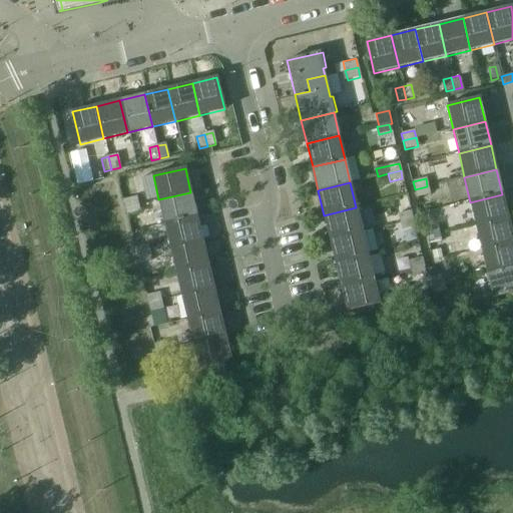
[(427,186),(415,189),(417,197),(429,194),(427,186)]
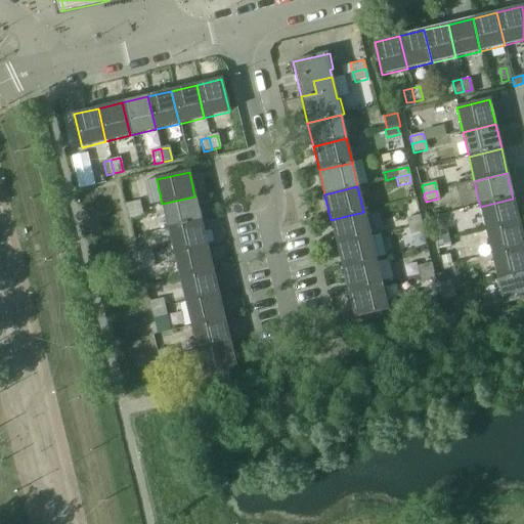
[(194,197),(162,204),(168,228),(201,220),(194,197)]
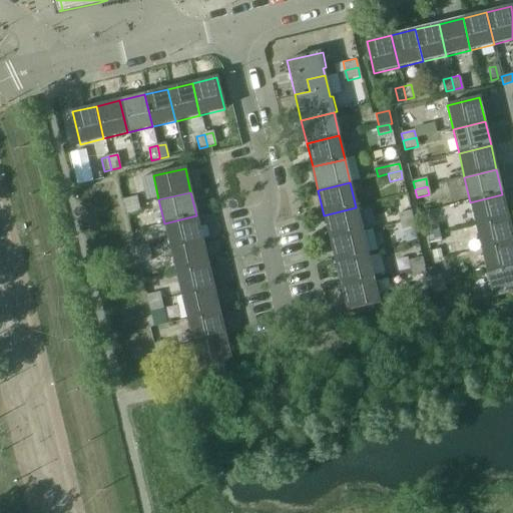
[(502,194),(470,202),(476,226),(508,218),(502,194)]
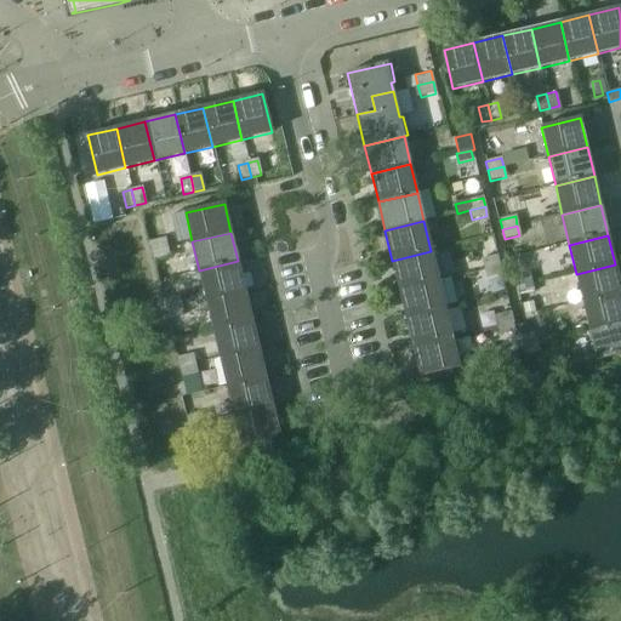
[(165,239),(149,243),(152,251),(166,248),(165,239)]
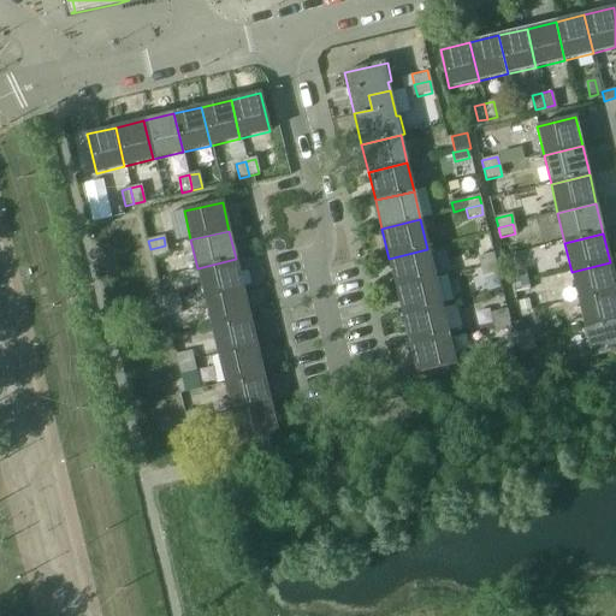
[(165,246),(150,249),(153,260),(167,256),(165,246)]
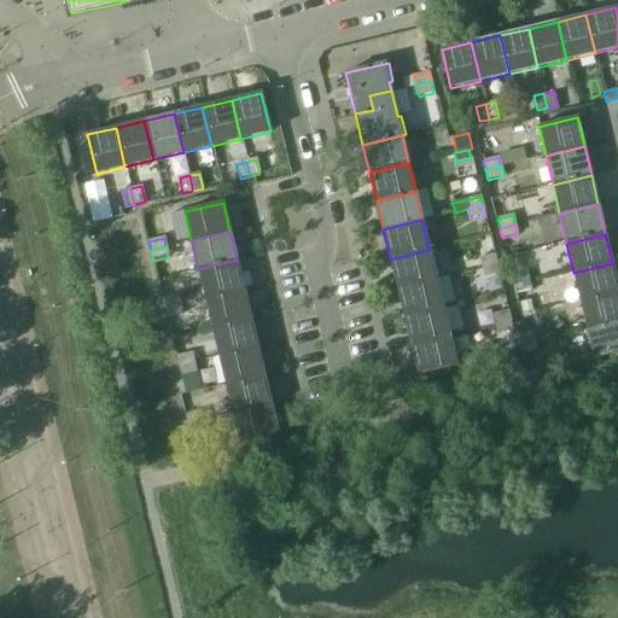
[(429,250),(390,260),(397,287),(436,279),(429,250)]
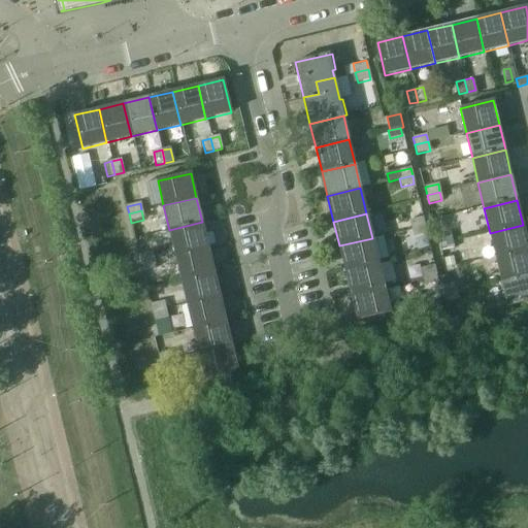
[(409,221),(411,229),(424,226),(422,218),(409,221)]
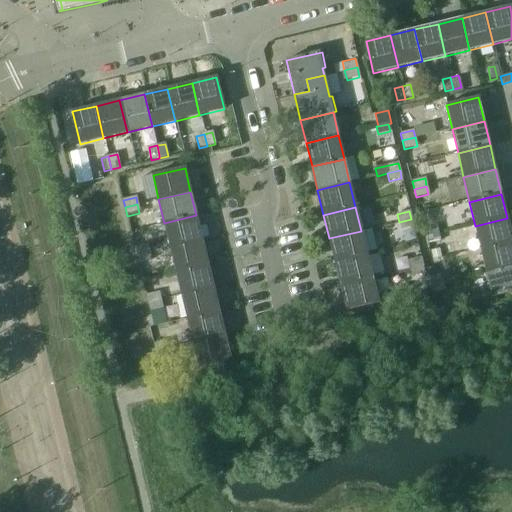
[(196,215),(164,223),(170,247),(202,239),(196,215)]
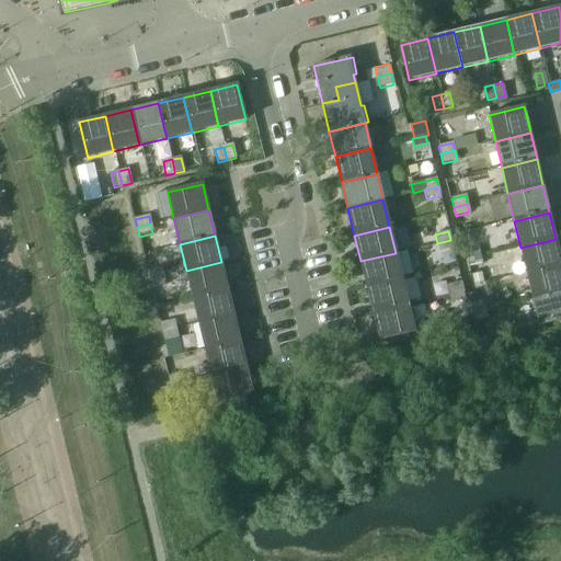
[(560,261),(556,239),(521,248),(527,273),(560,264),(560,261)]
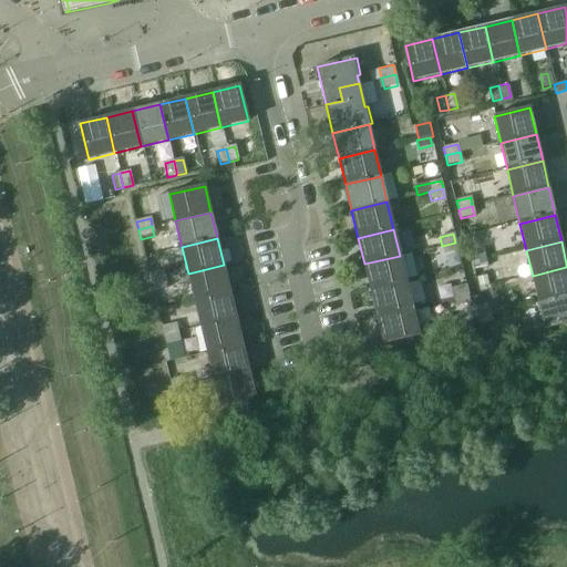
[(455,243),(442,246),(444,255),(457,251),(455,243)]
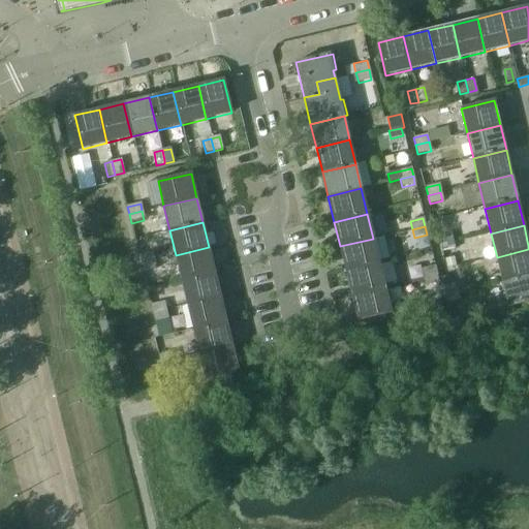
[(438,237),(440,245),(453,242),(450,234),(438,237)]
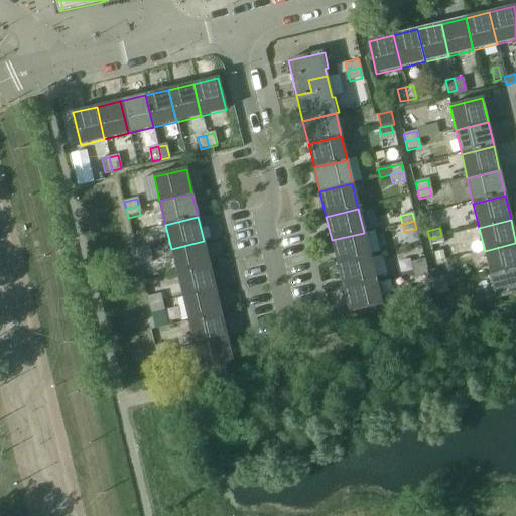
[(364,233),(332,240),(338,264),(370,256),(364,233)]
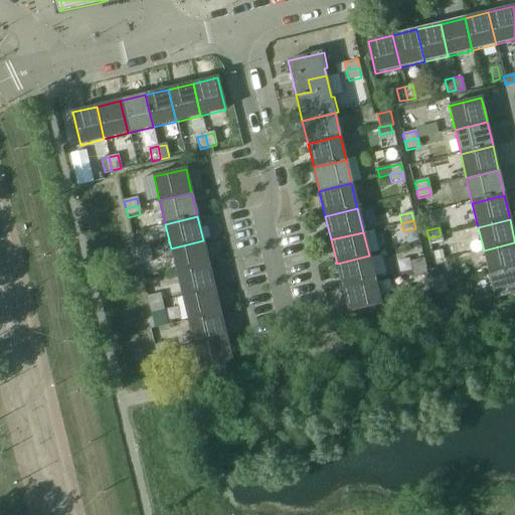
[(430,246),(443,243),(441,235),(428,238),(430,246)]
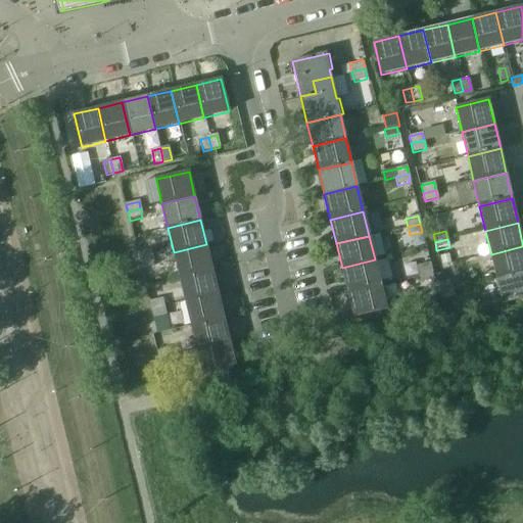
[(206,244),(174,252),(179,277),(211,269),(206,244)]
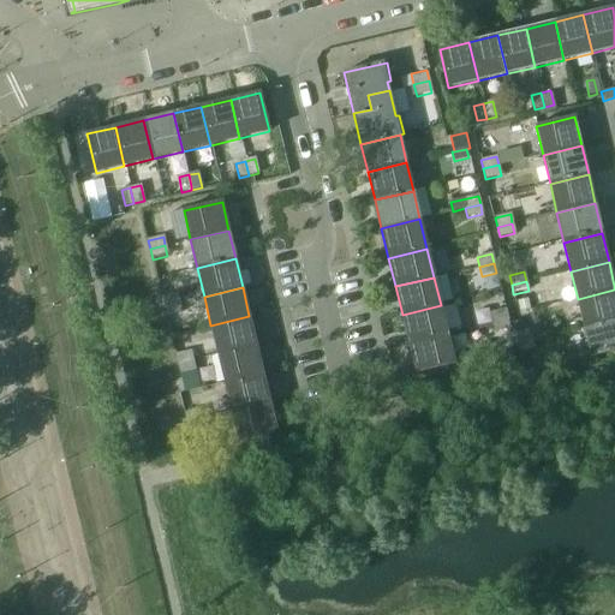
[(614,290),(578,299),(584,328),(614,320),(614,290)]
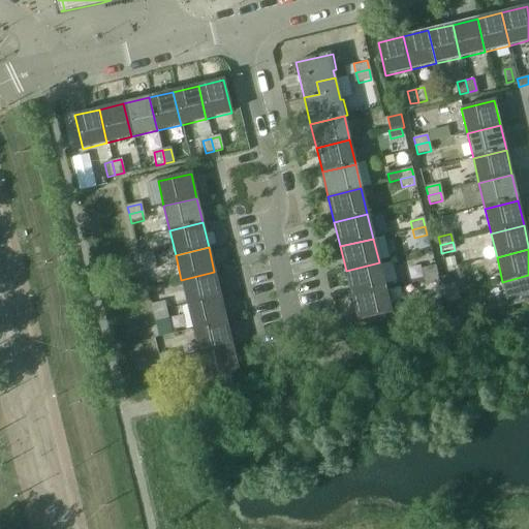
[(152,253),(138,255),(141,262),(154,259),(152,253)]
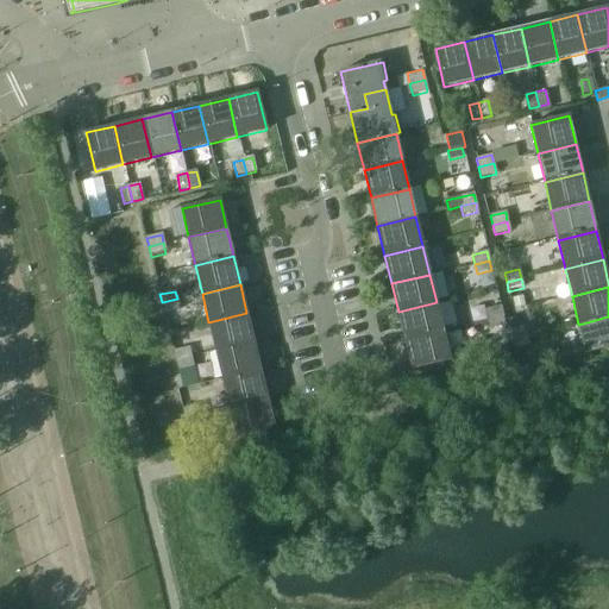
[(177,299),(162,302),(164,313),(180,309),(177,299)]
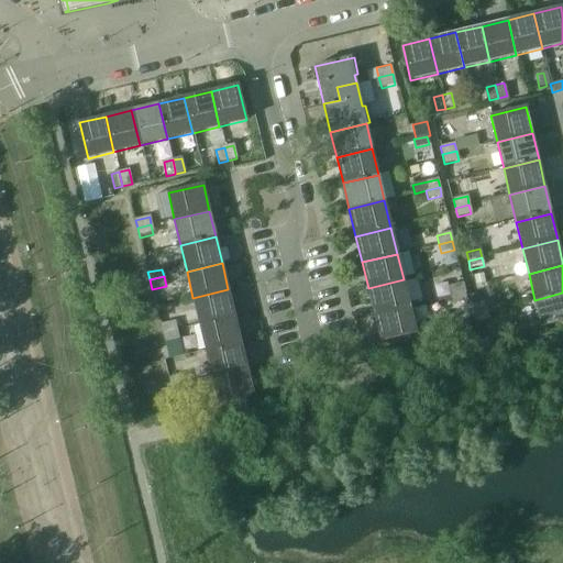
[(404,279),(368,288),(374,313),(409,305),(404,279)]
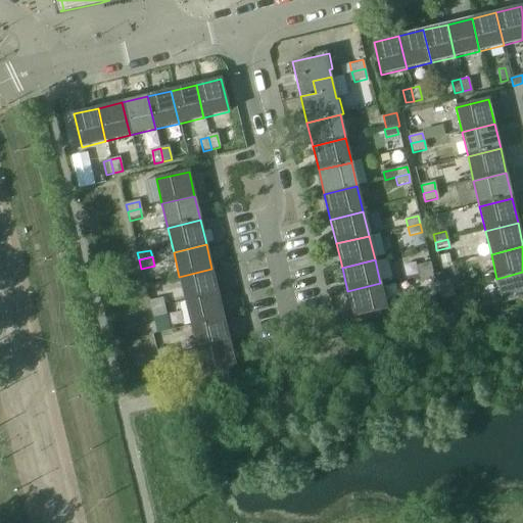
[(431,271),(430,264),(417,267),(419,274),(431,271)]
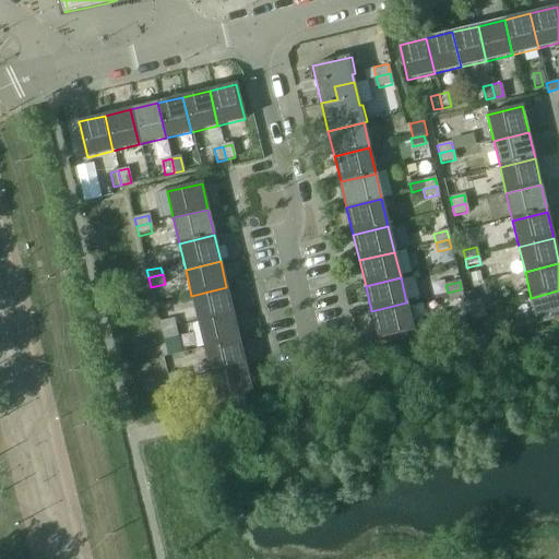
[(226,287),(191,296),(198,322),(233,313),(226,287)]
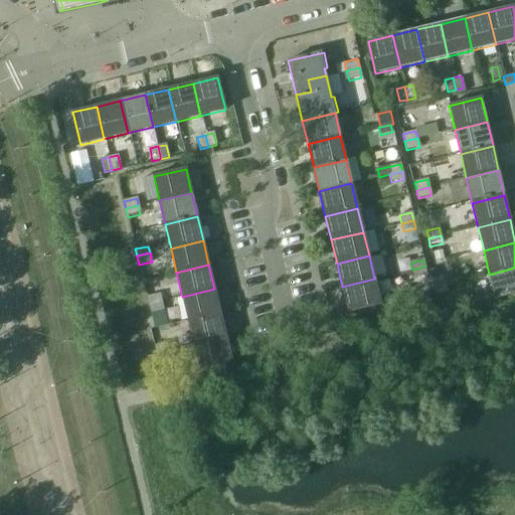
[(426,272),(424,267),(412,270),(414,278),(427,276),(426,272)]
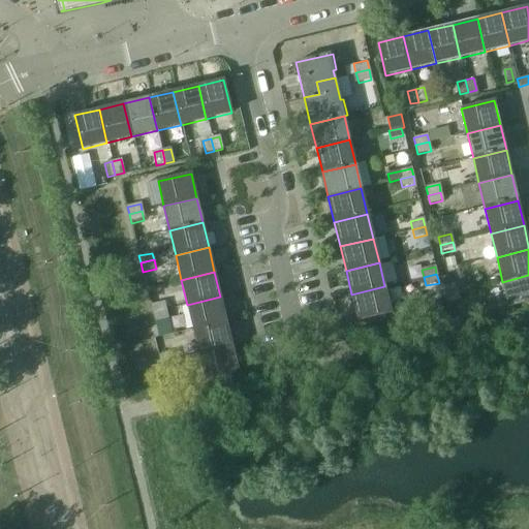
[(528,275),(502,282),(508,307),(528,301),(528,275)]
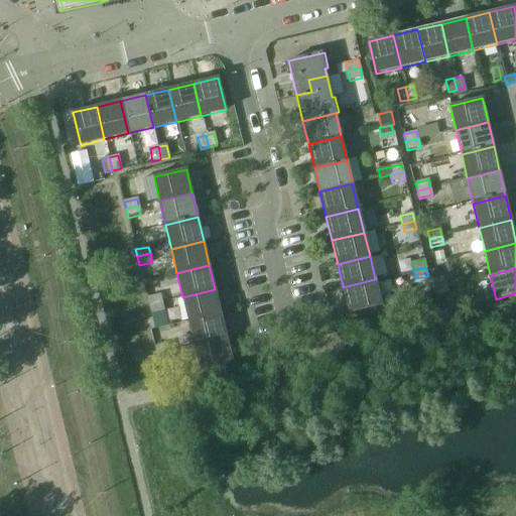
[(435,269),(427,272),(428,276),(429,281),(431,280),(438,278),(435,269)]
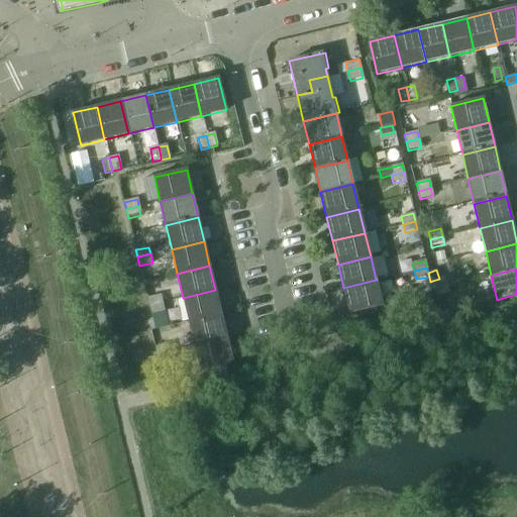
[(447,286),(445,278),(439,279),(432,281),(434,289),(447,286)]
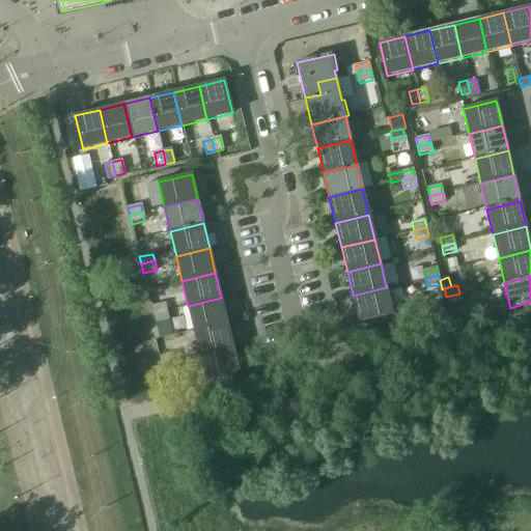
[(386,287),(353,296),(359,322),(393,314),(386,287)]
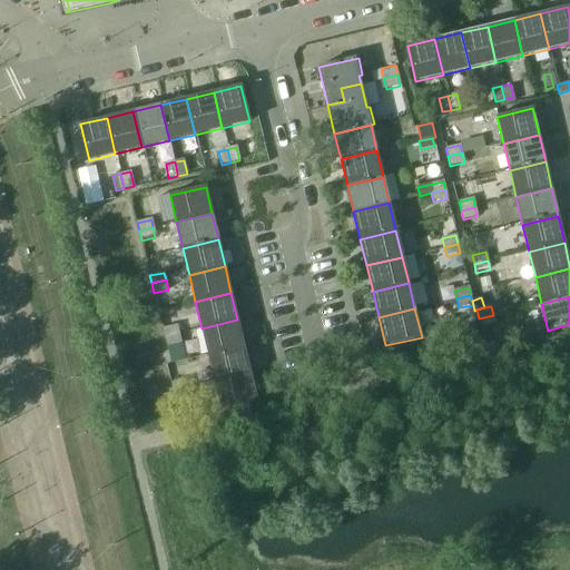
[(495,324),(493,315),(479,318),(481,327),(495,324)]
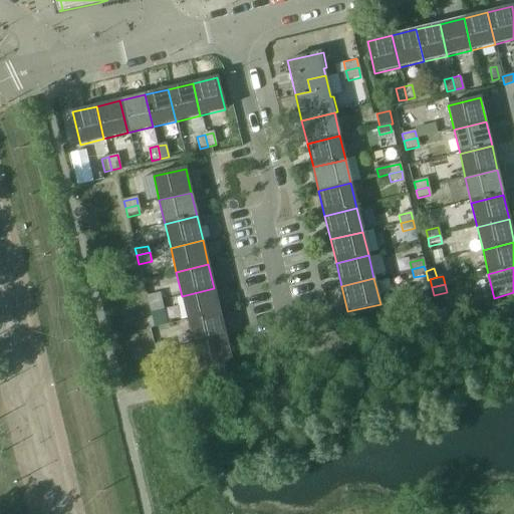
[(214,288),(182,296),(188,320),(220,312),(214,288)]
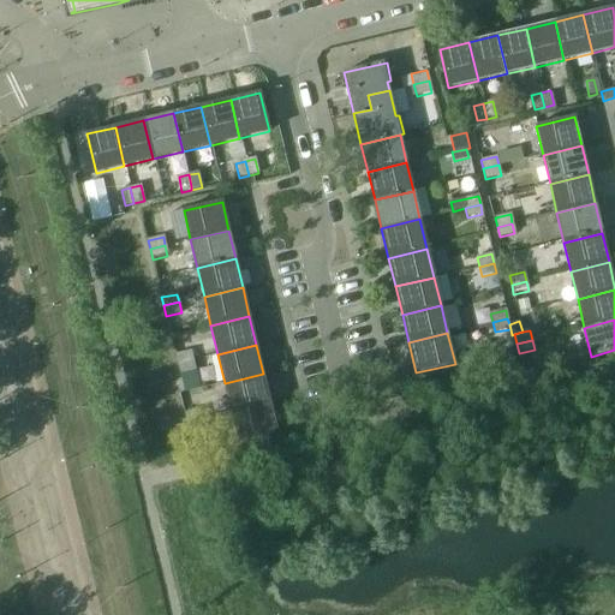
[(190,351),(175,354),(178,364),(192,360),(190,351)]
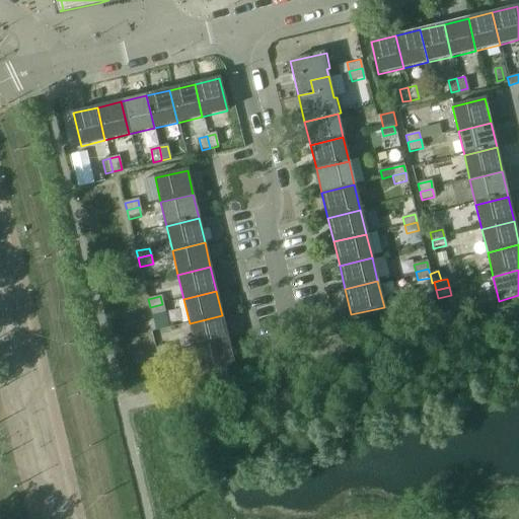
[(162,304),(150,307),(152,315),(164,312),(162,304)]
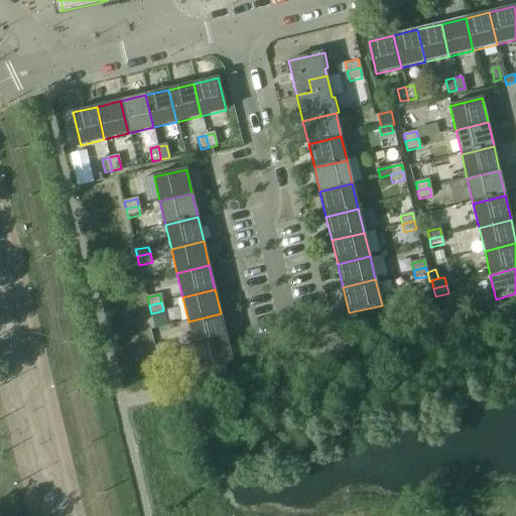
[(446,310),(438,312),(440,321),(448,319),(446,310)]
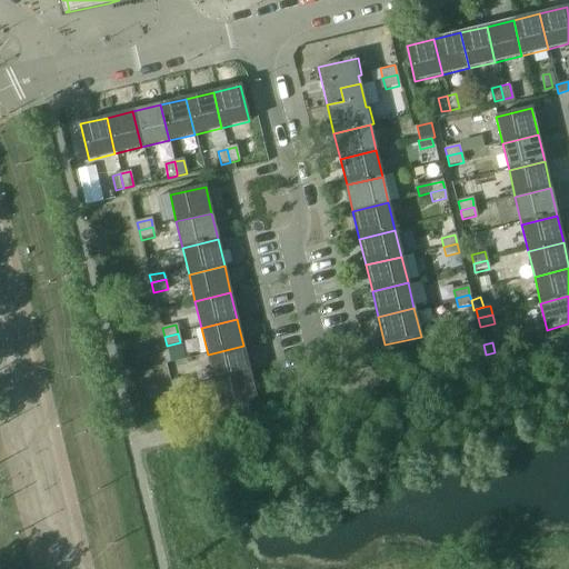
[(243,346),(208,355),(215,381),(250,372),(243,346)]
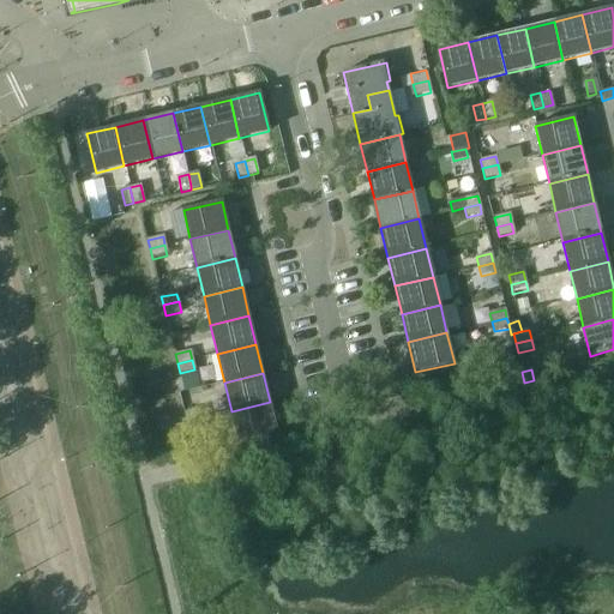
[(270,402),(232,411),(239,440),(277,432),(270,402)]
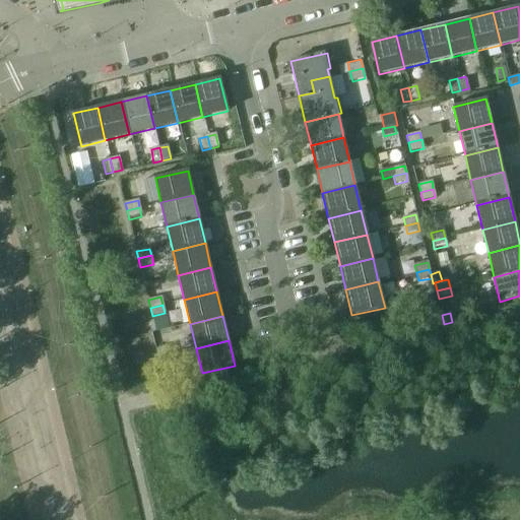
[(169,346),(155,349),(157,358),(171,354),(169,346)]
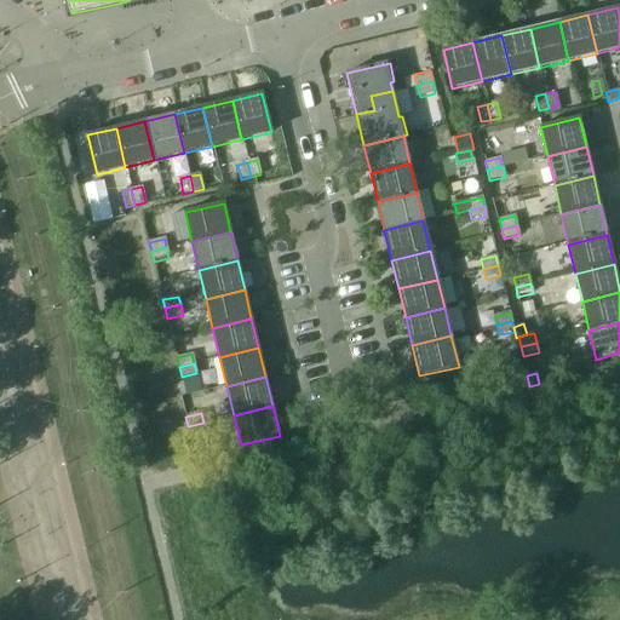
[(204,423),(188,426),(190,436),(206,432),(204,423)]
